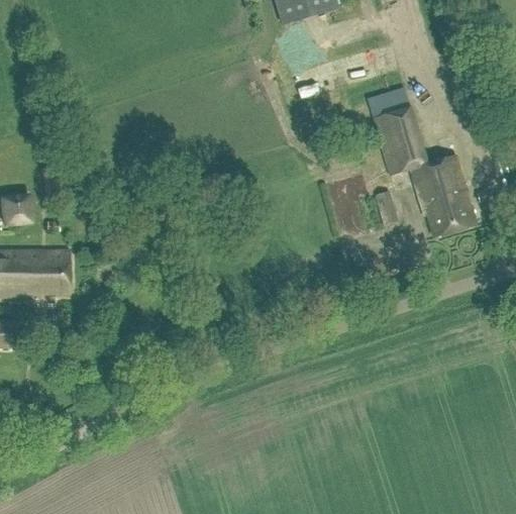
[(274,0),(282,25),(339,8),(336,0),(274,0)]
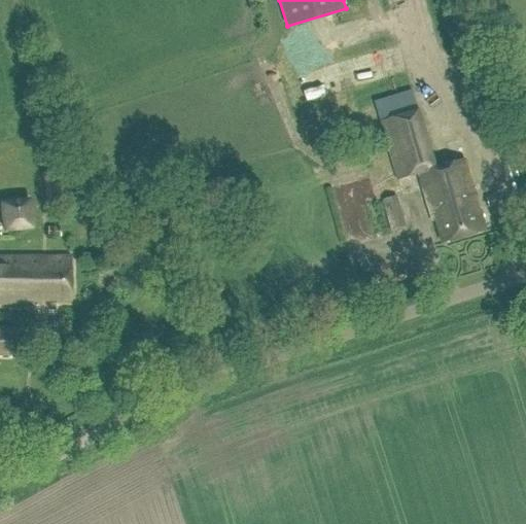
[(385,81),(383,71),(361,75),(359,65),(309,76),(313,97),(385,81)]
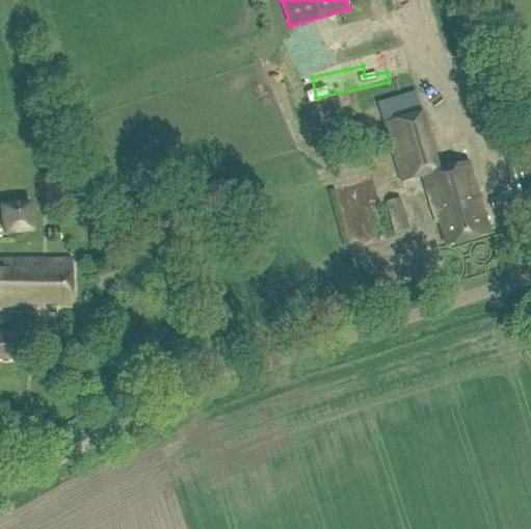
[(447,243),(490,231),(469,159),(439,167),(416,89),(378,101),(402,179),(423,173),(437,221),(441,220),(447,243)]
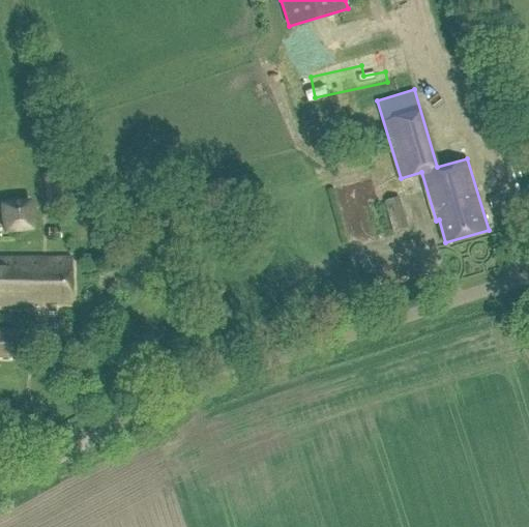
[(491,209),(504,204),(501,194),(488,199),(491,209)]
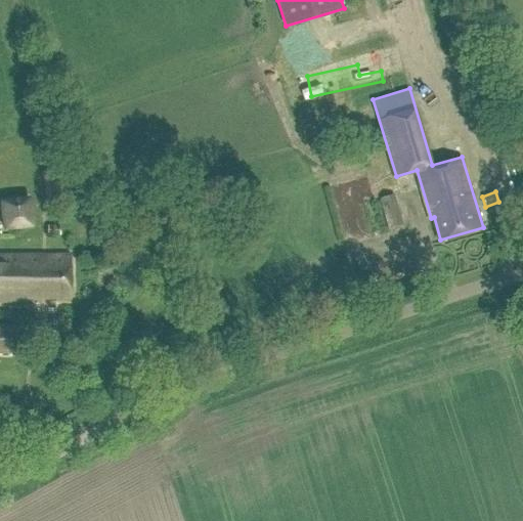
[(389,227),(403,224),(394,193),(381,197),(389,227)]
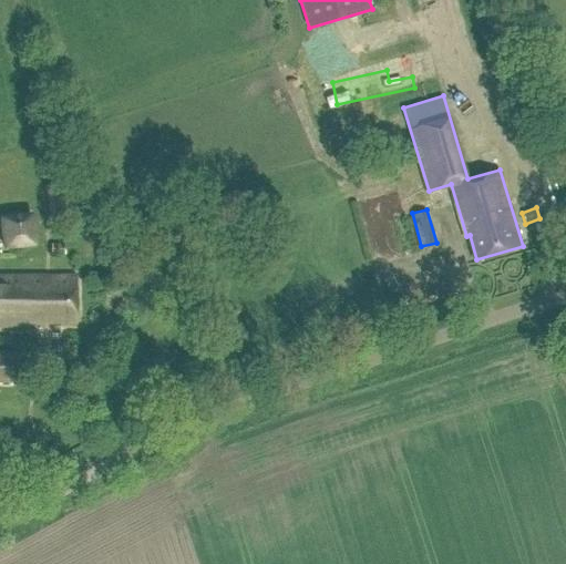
[(0,216),(3,247),(37,243),(33,213),(0,216)]
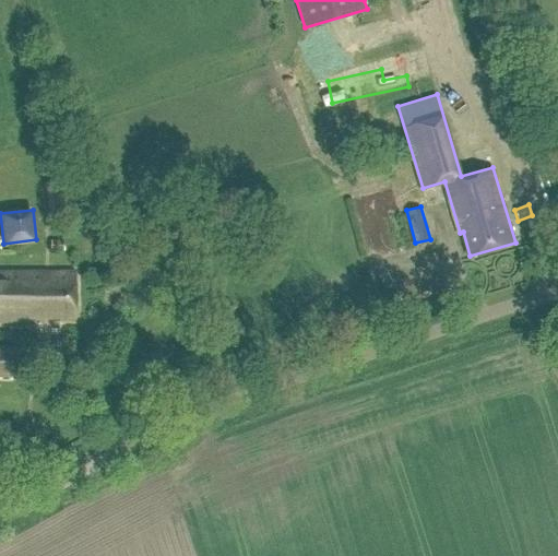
[(76,317),(76,271),(0,270),(0,319),(46,321),(46,317),(76,317)]
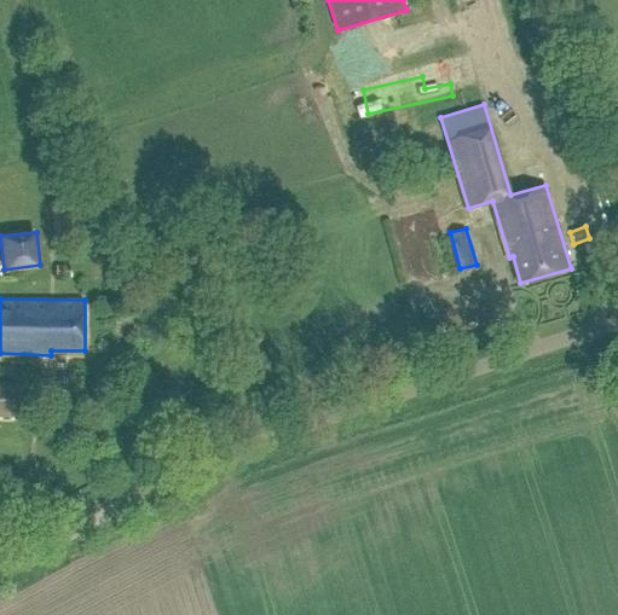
[(0,416),(19,417),(18,382),(0,382),(0,416)]
